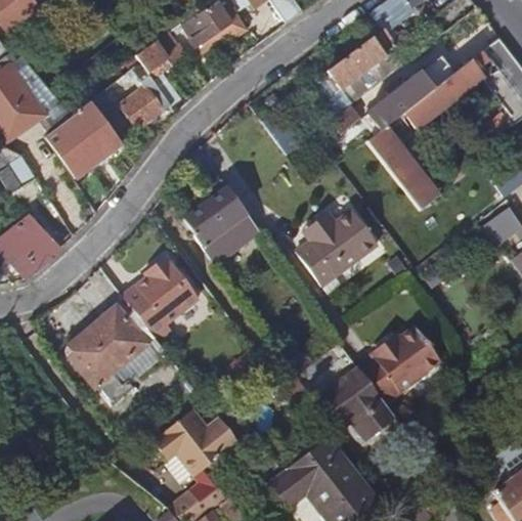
[(0,0),(0,17),(8,29),(37,6),(32,0),(0,0)]
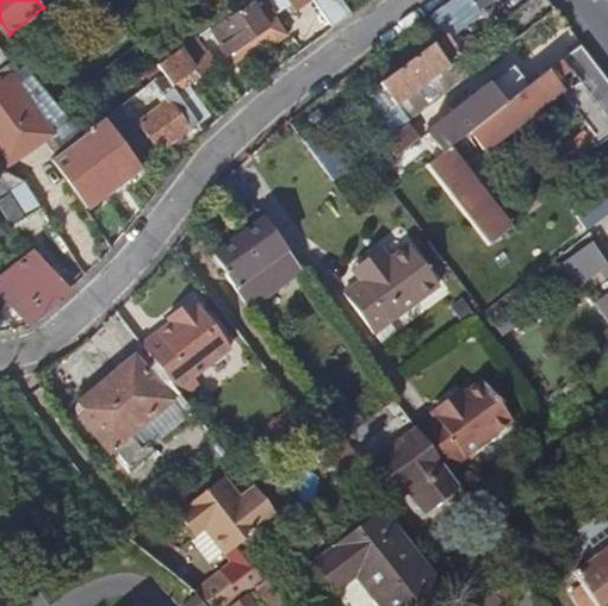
[(206,0),(215,11),(229,0),(206,0)]
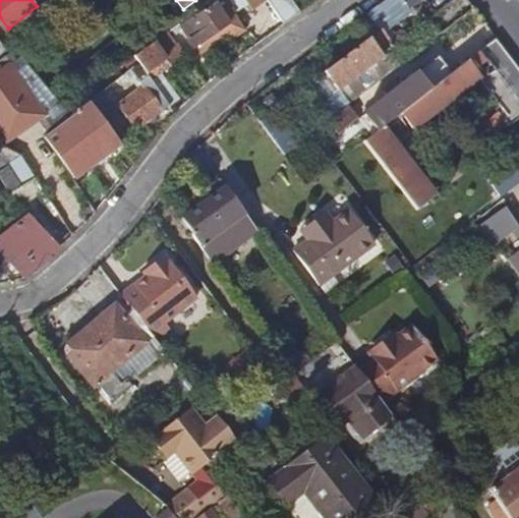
[(234,3),(232,0),(215,0),(183,21),(192,35),(191,36),(197,46),(215,34),(222,44),(246,27),(231,6),(234,3)]
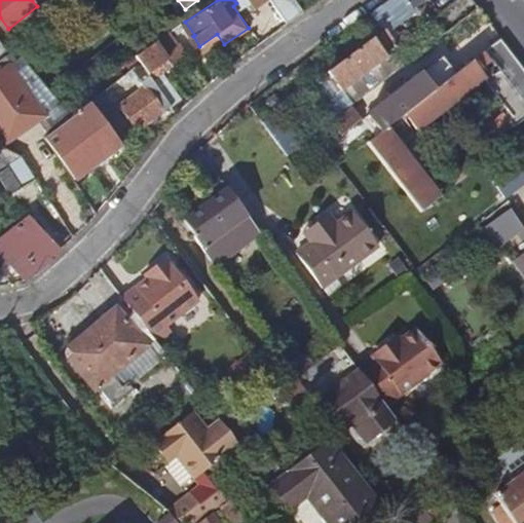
[(274,0),(291,23),(307,11),(298,0),(274,0)]
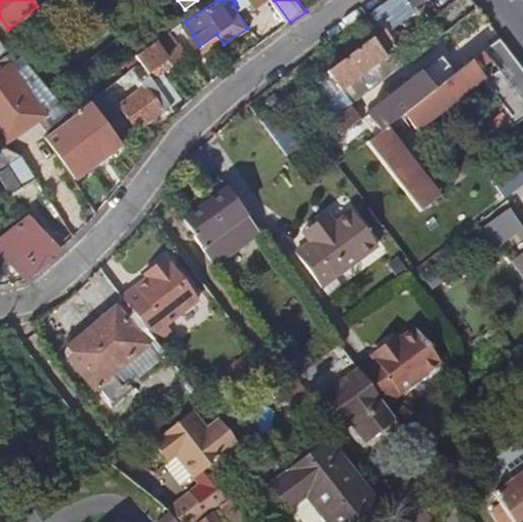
[(401,44),(388,27),(386,28),(365,44),(331,72),(318,83),(321,88),(320,89),(337,112),(361,92),(354,83),(364,74),(372,68),(401,44)]
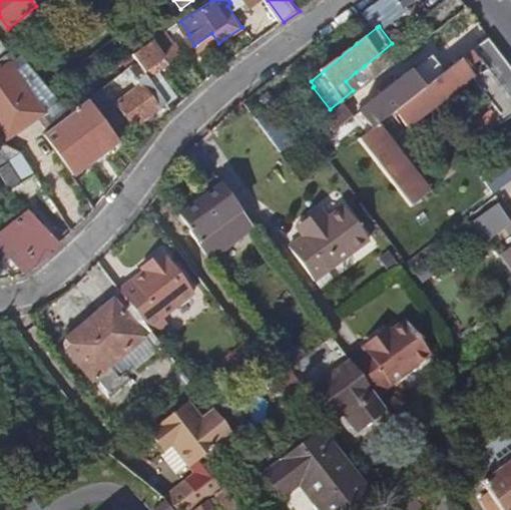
[(147,44),(133,54),(138,61),(145,70),(148,75),(182,54),(167,30),(161,35),(157,37),(147,44)]
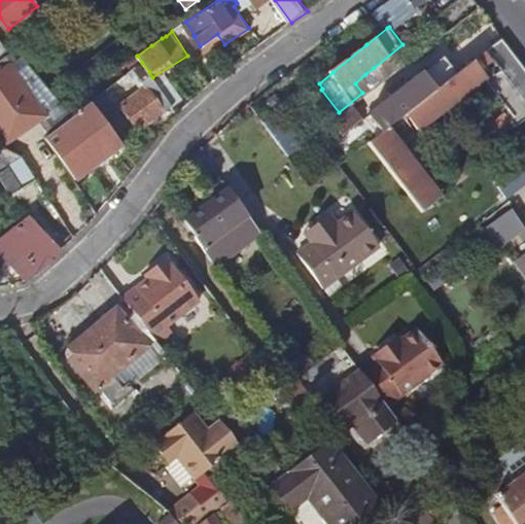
[(0,33),(0,50),(9,42),(0,33)]
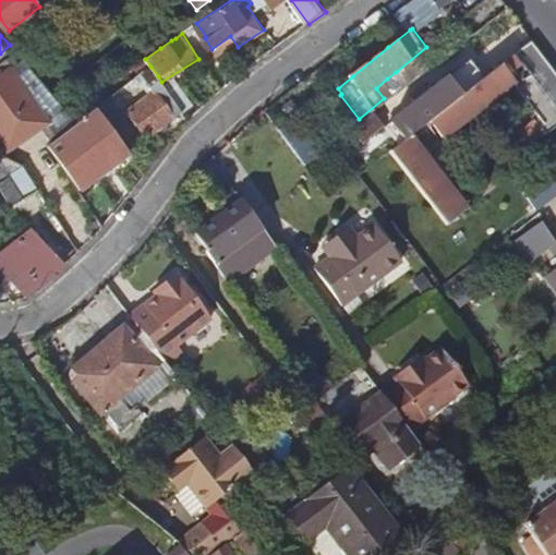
[(157,45),(160,48),(171,40),(169,36),(157,45)]
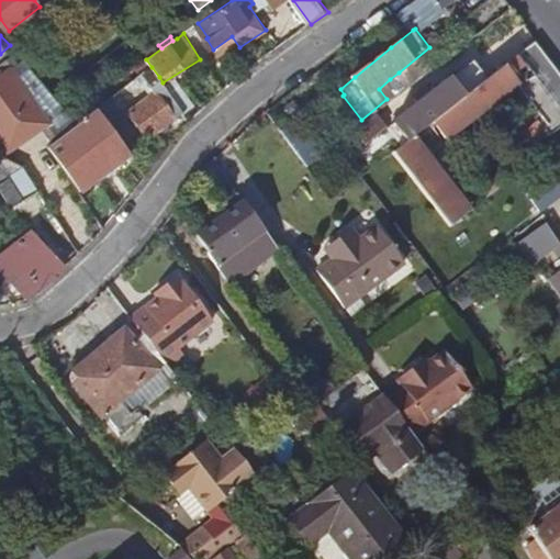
[(401,145),(394,149),(454,224),(474,207),(420,136),(439,122),(448,134),(518,79),(545,113),(539,118),(541,119),(552,133),(559,127),(559,68),(537,38),(486,78),(407,140),(401,145)]
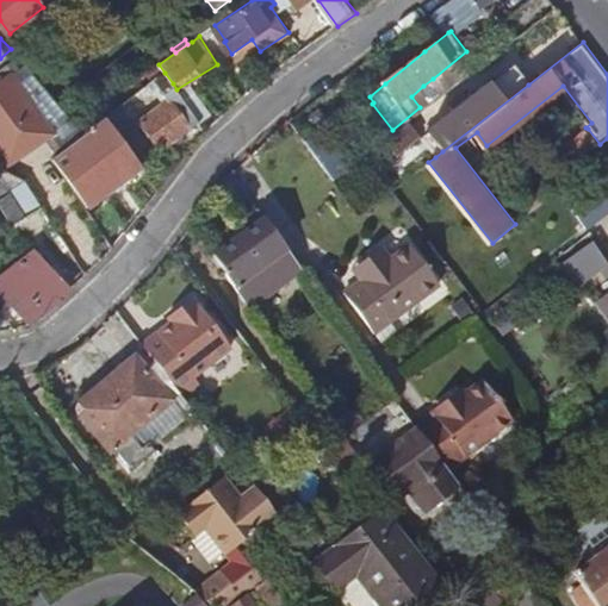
[(428,132),(442,151),(528,85),(514,66),(491,82),(469,100),(461,91),(447,102),(454,112),(429,131),(428,132)]
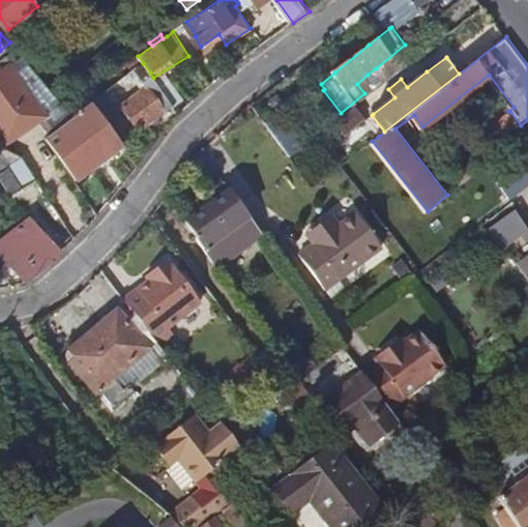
[(142,129),(174,106),(155,80),(153,78),(150,72),(143,63),(130,71),(145,89),(123,105),(142,129)]
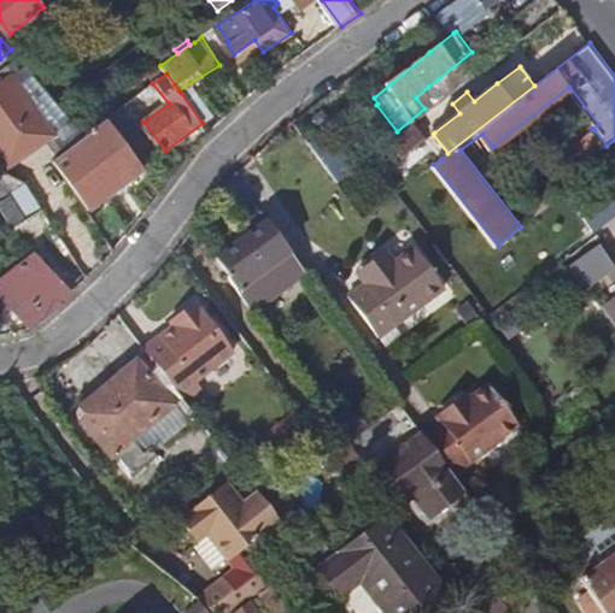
[(0,83),(0,148),(10,163),(59,129),(35,93),(28,98),(12,76),(0,83)]
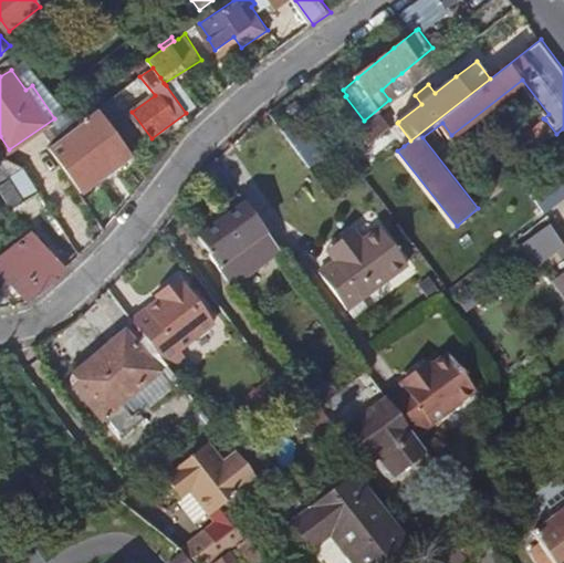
[(401,73),(393,80),(401,90),(409,83),(401,73)]
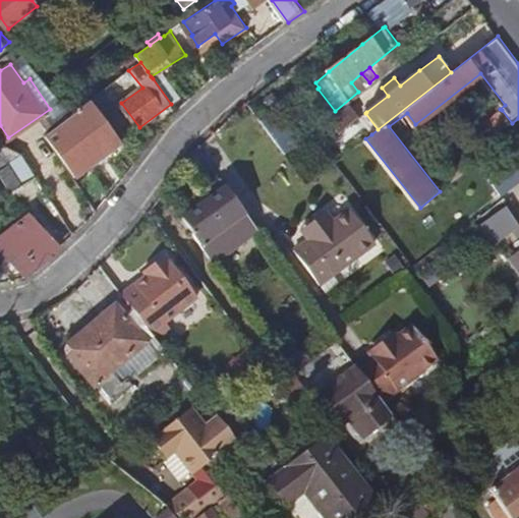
[(91,100),(120,139),(131,131),(102,92),(91,100)]
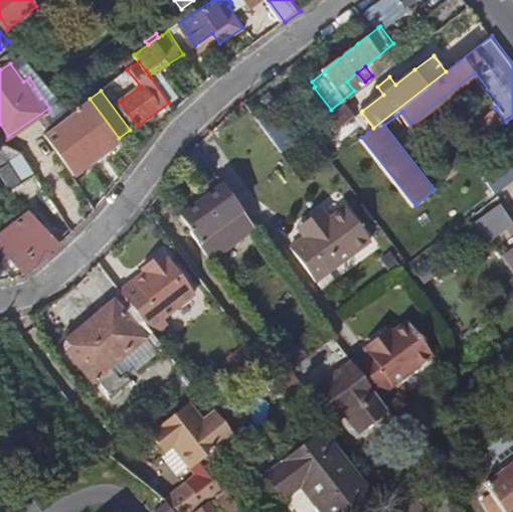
[(59,123),(45,134),(73,176),(120,139),(119,138),(90,99),(70,113),(59,123)]
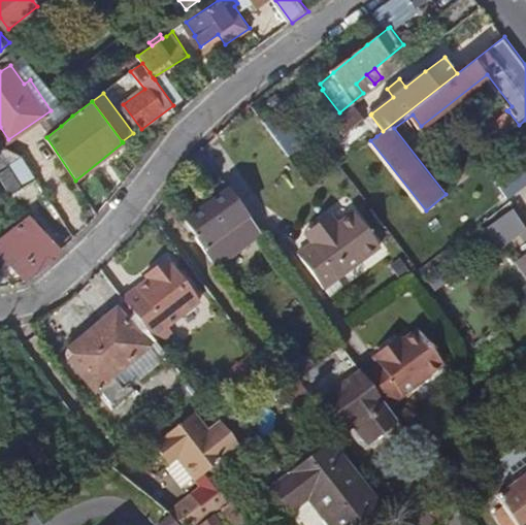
[(332,121),(341,133),(363,117),(354,104),(332,121)]
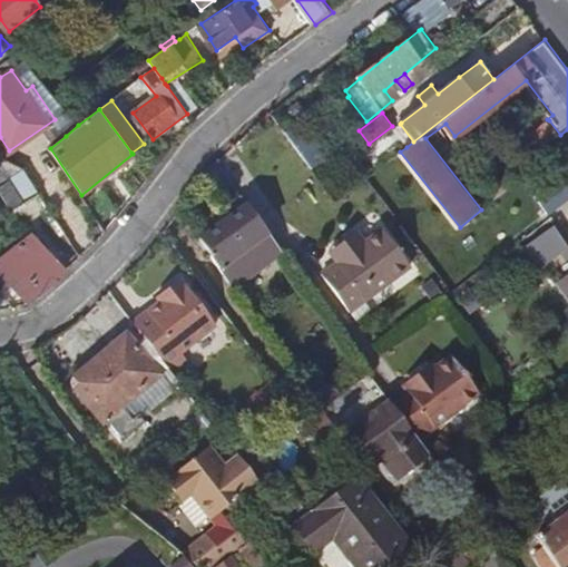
[(66,136),(78,125),(70,115),(57,125),(66,136)]
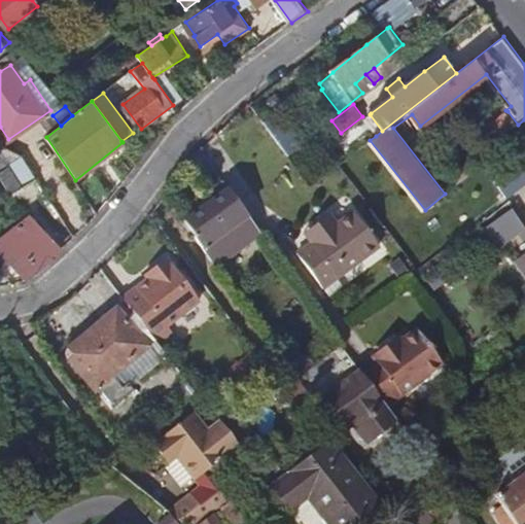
[(501,137),(518,125),(508,111),(491,124),(501,137)]
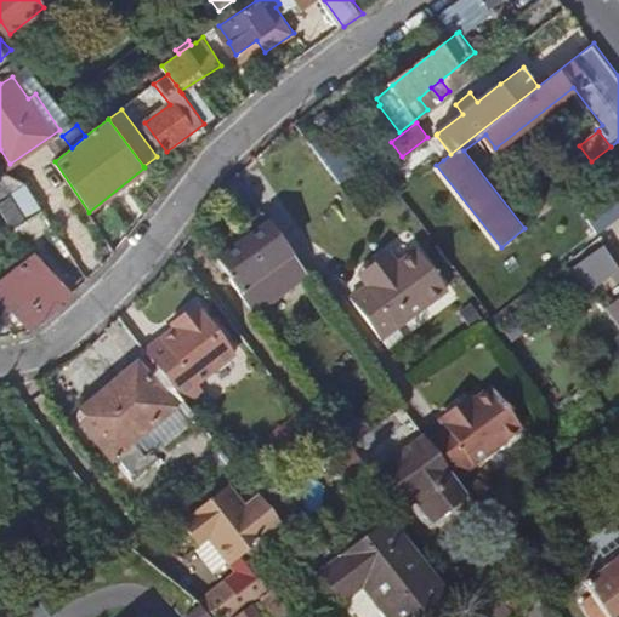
[(341,181),(362,165),(336,132),(316,148),(341,181)]
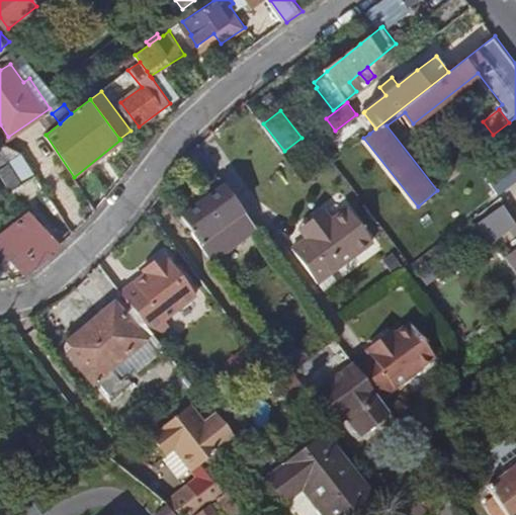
[(375,129),(363,112),(357,117),(369,134),(375,129)]
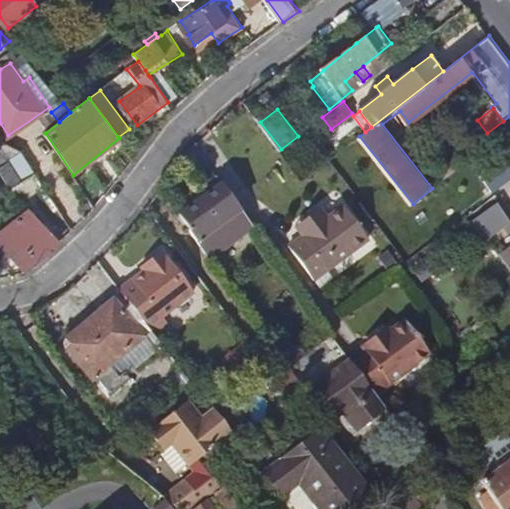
[(0,166),(21,151),(7,142),(0,143),(0,166)]
